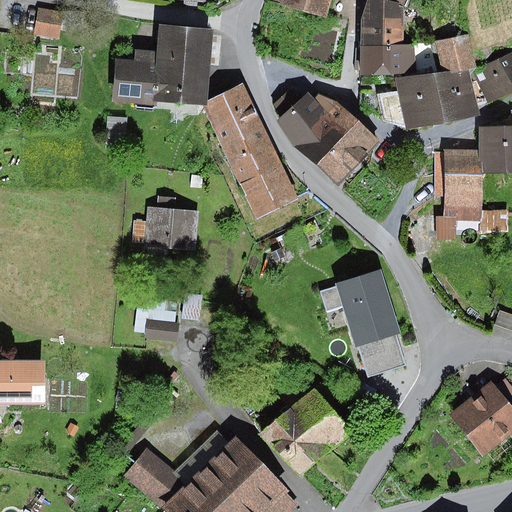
[(330,0),(282,0),(326,15),(330,0)]
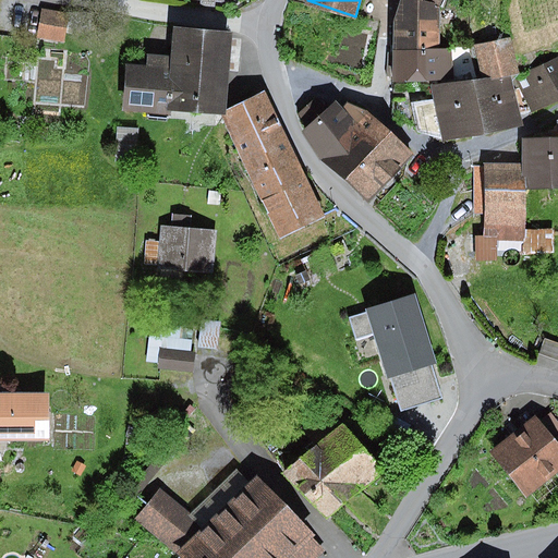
[(414,0),(400,0),(393,21),(393,48),(436,48),(436,7),(414,0)]
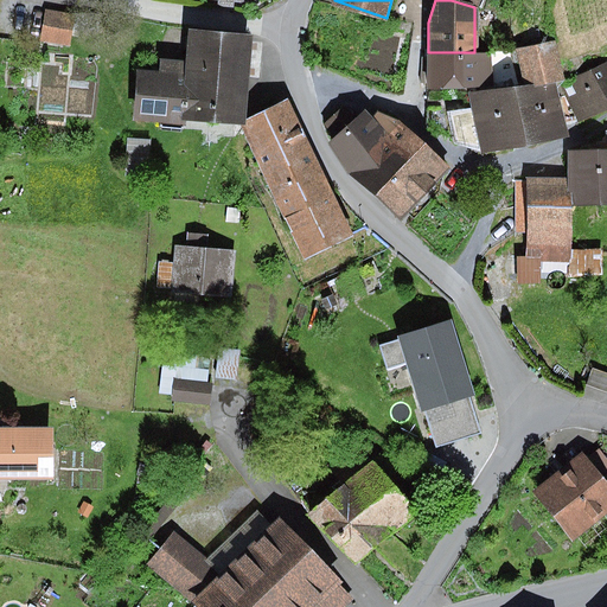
[(75,17),(49,12),(44,39),(69,44),(75,17)]
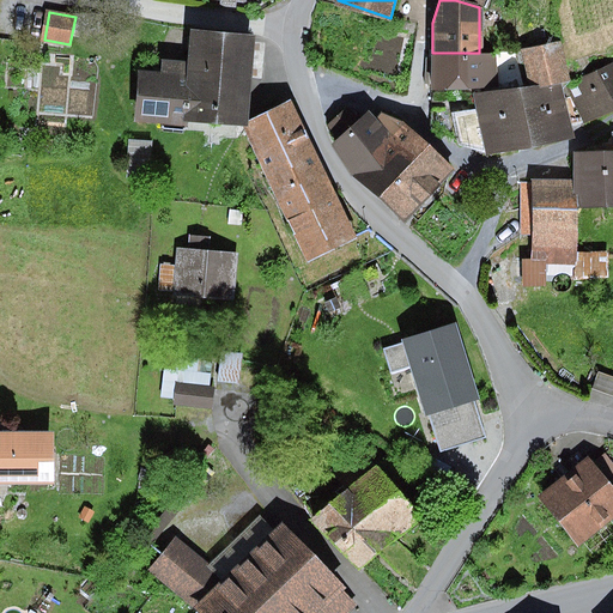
[(253,36),(192,31),(189,61),(162,59),(161,72),(139,70),(134,122),(187,127),(188,121),(244,126),(253,36)]
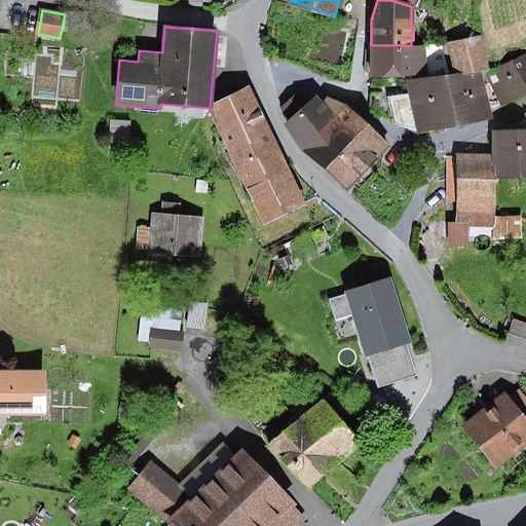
[(482,36),(444,43),(451,76),(407,80),(409,94),(417,133),(418,134),(493,119),(490,107),(499,105),(486,73),(482,36)]
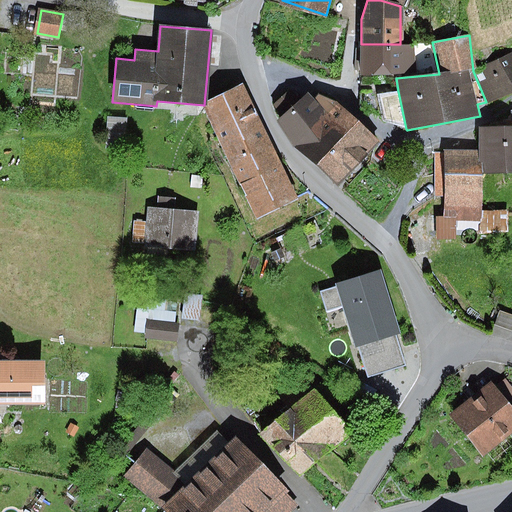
[(400,44),(361,44),(361,48),(356,48),(355,71),(361,71),(361,75),(403,74),(416,62),(415,44),(400,44)]
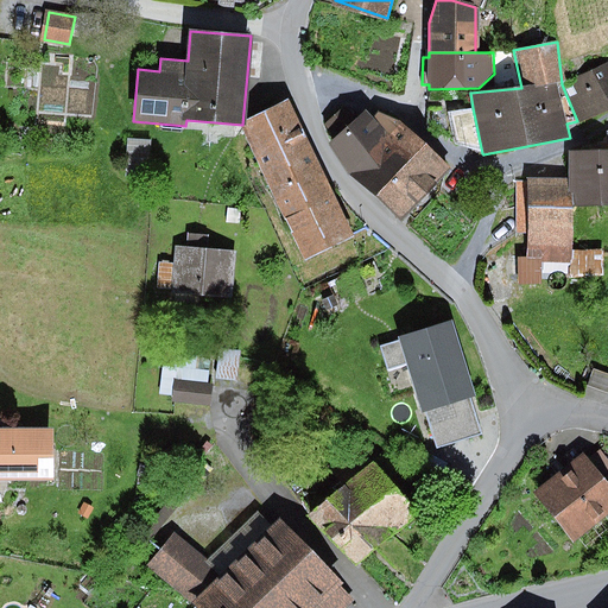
[(607,61),(562,84),(577,121),(578,126),(607,112),(607,61)]
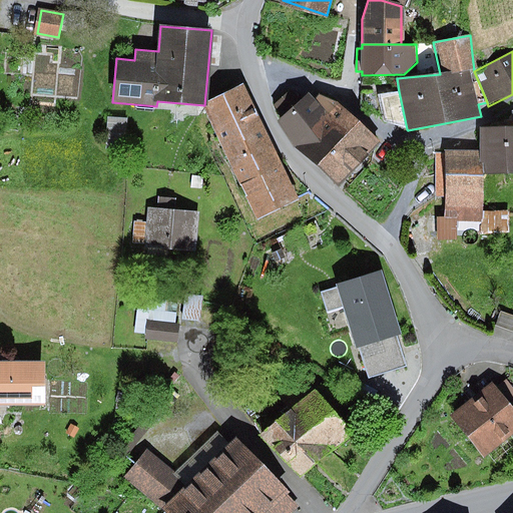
[(241,87),(205,105),(260,215),(296,197),(241,87)]
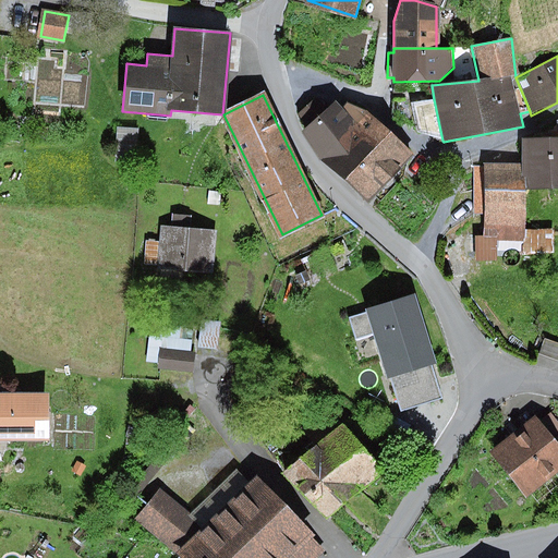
[(298,114),(306,130),(328,108),(318,97),(298,114)]
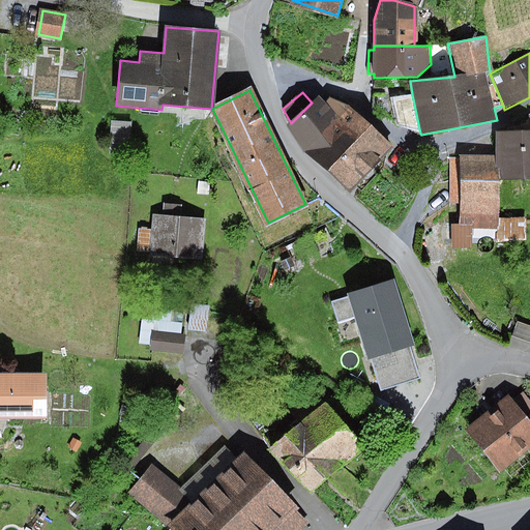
[(420,134),(412,94),(390,97),(396,125),(420,134)]
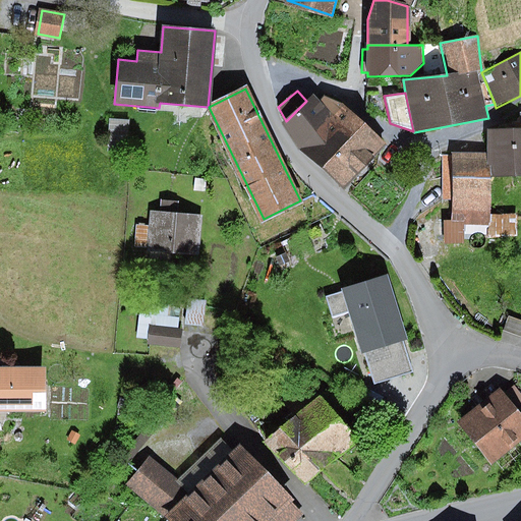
[(286,121),(284,124),(297,150),(344,189),(386,145),(342,104),(325,97),(321,101),(313,94),(306,101),(286,121)]
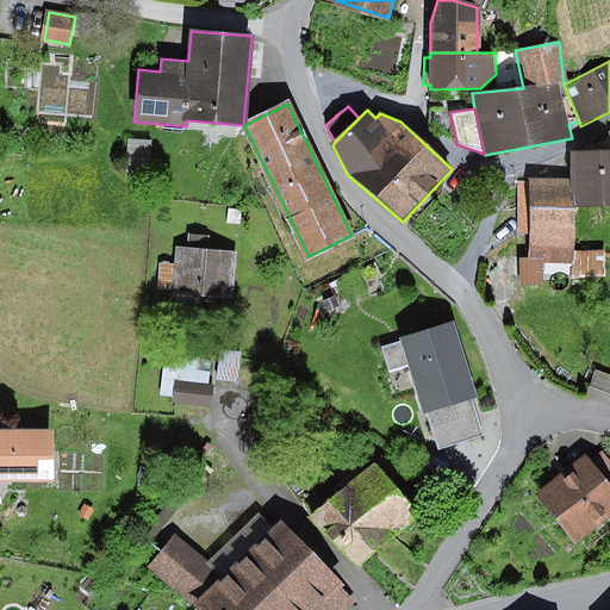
[(573,181),(518,182),(520,234),(529,234),(529,259),(520,259),(520,285),(542,285),(542,260),(573,260),(572,205),(609,204),(609,130),(607,131),(608,151),(572,153),(573,181)]
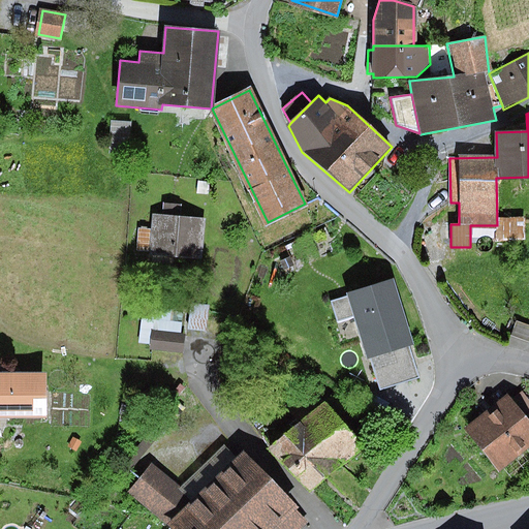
[(131,122),(112,120),(109,151),(128,153),(131,122)]
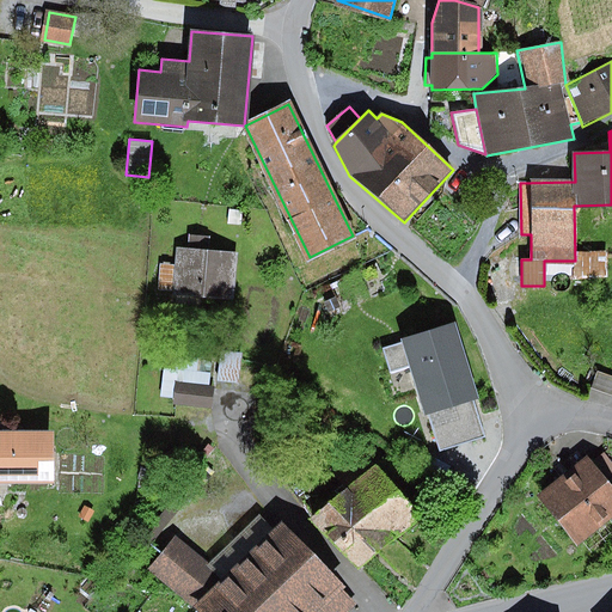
[(189,250),(177,249),(176,265),(159,264),(158,292),(171,293),(171,298),(236,301),(238,252),(208,251),(209,238),(189,237),(189,250)]
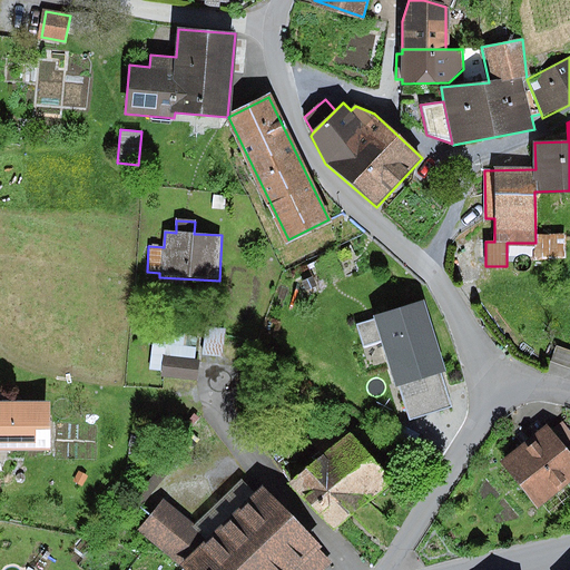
[(538,256),(568,256),(568,231),(538,231),(538,256)]
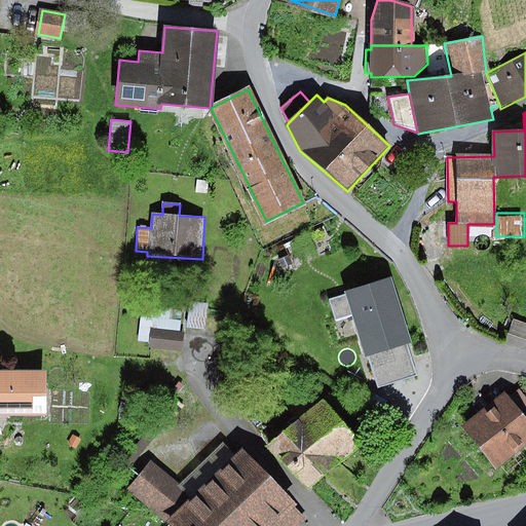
[(288,256),(278,261),(283,269),(292,264),(288,256)]
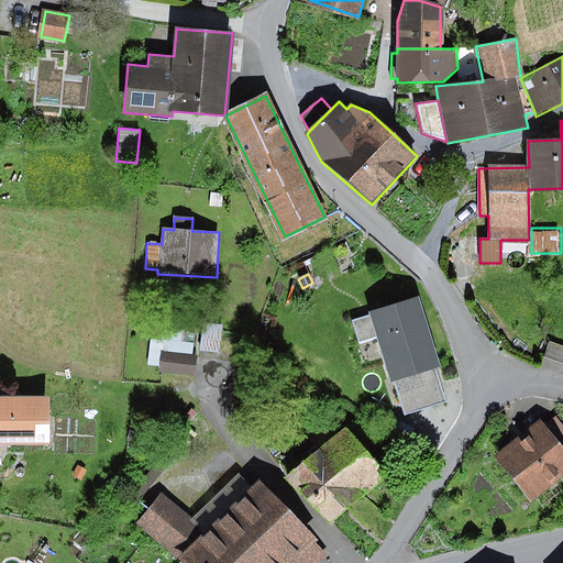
[(441,365),(419,297),(370,312),(371,316),(377,337),(392,381),(394,379),(434,367),(441,365)]
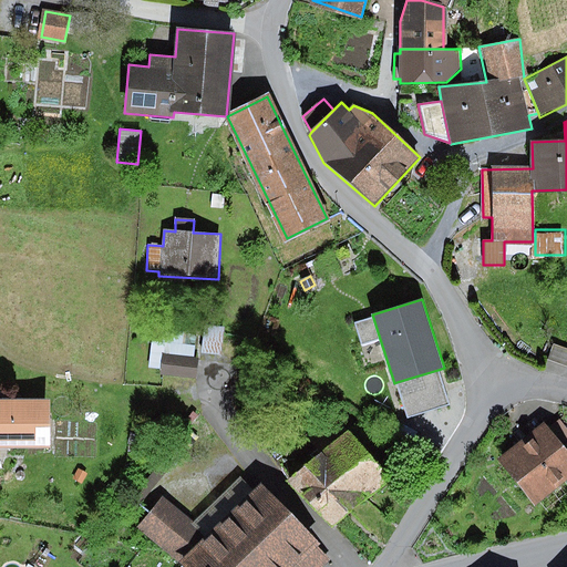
[(380,339),(373,318),(354,323),(361,344),(380,339)]
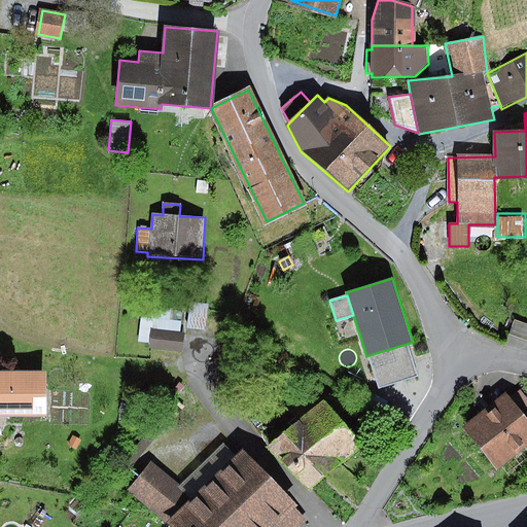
[(189,303),(187,327),(204,329),(207,304),(189,303)]
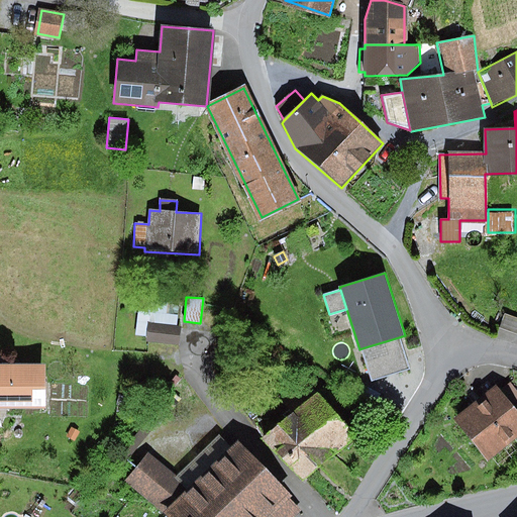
[(516,317),(505,314),(500,328),(516,334),(516,317)]
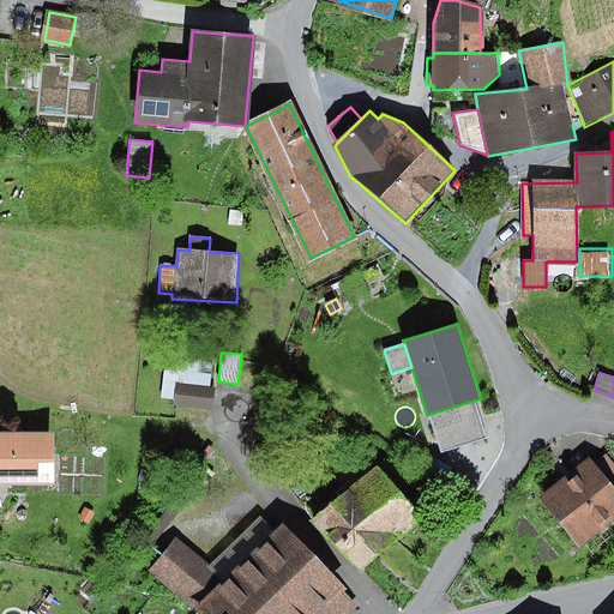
[(215,389),(178,385),(176,407),(214,410),(215,389)]
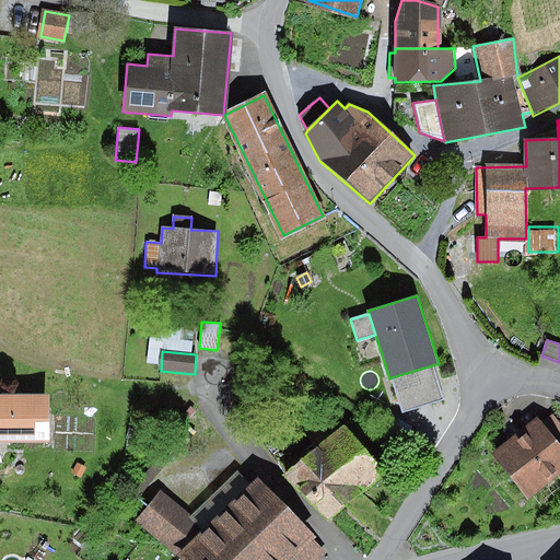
[(432,365),(392,377),(403,412),(443,400),(432,365)]
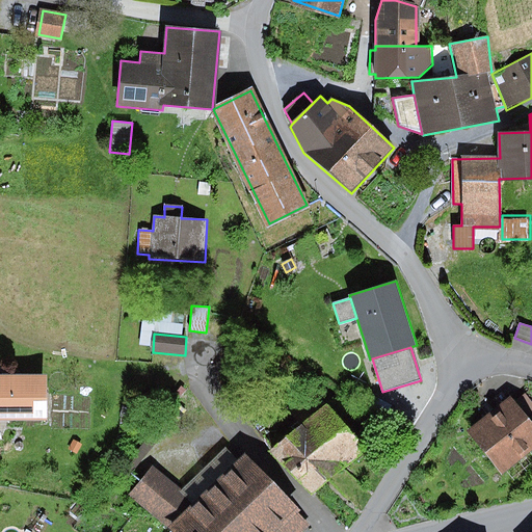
[(48,373),(0,372),(0,418),(48,419),(48,373)]
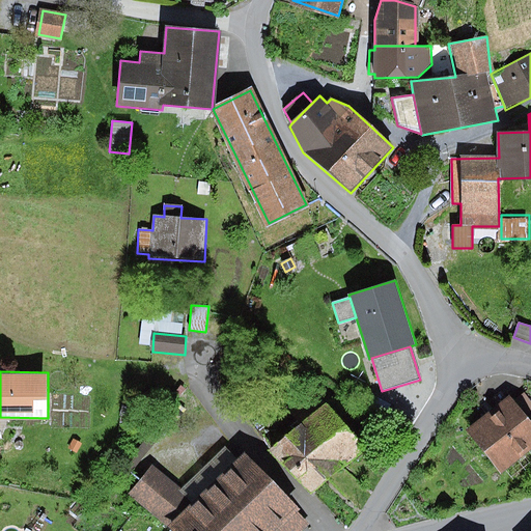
[(530,401),(524,392),(515,398),(530,417),(530,401)]
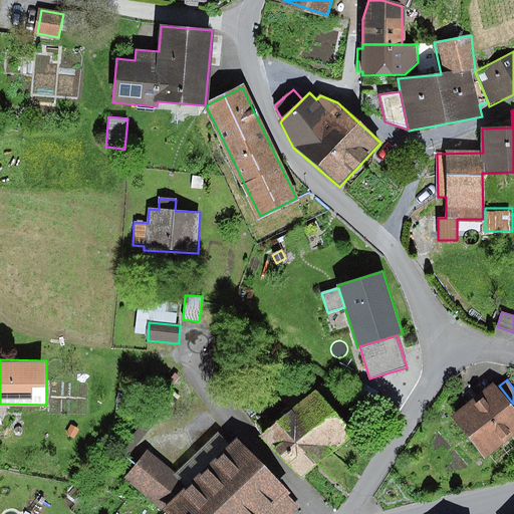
[(513,435),(513,412),(492,383),(451,416),(484,459),(513,435)]
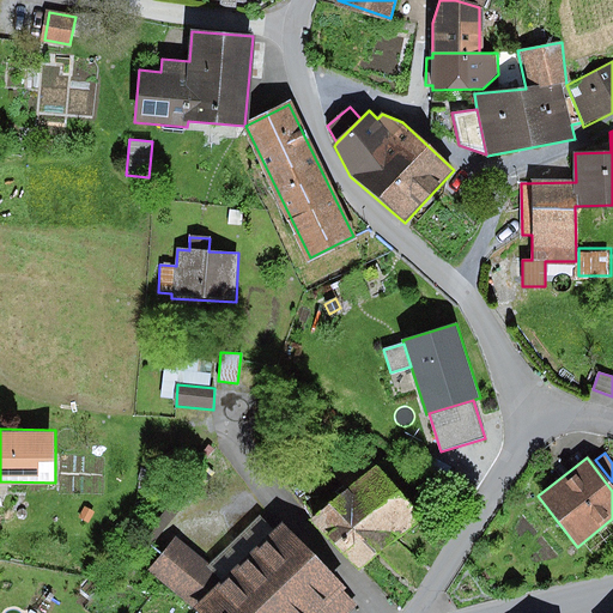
[(418,515),(376,468),(313,520),(357,571),(418,515)]
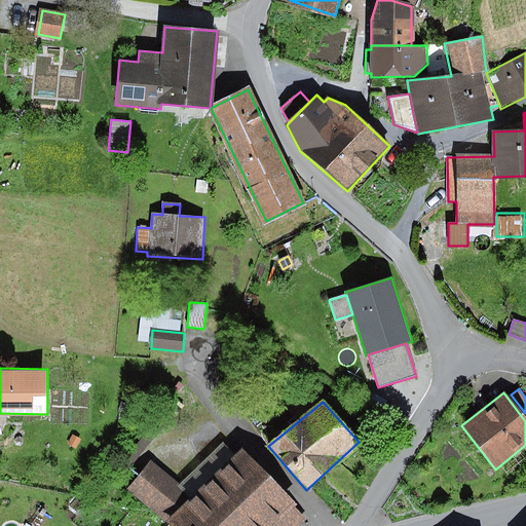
[(123,459),(132,466),(159,433),(151,426),(123,459)]
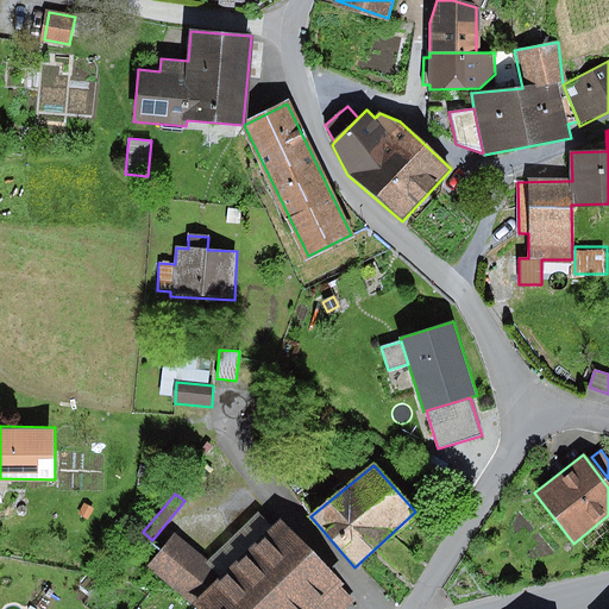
[(83,503),(77,515),(88,521),(94,509),(83,503)]
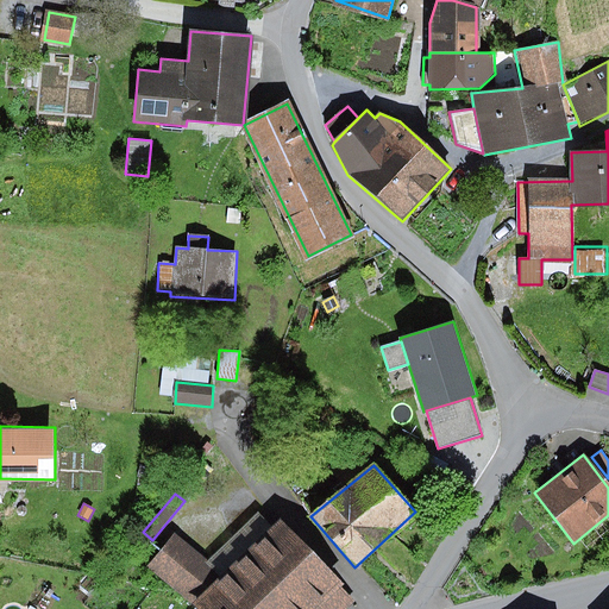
[(272,527),(259,514),(209,560),(175,534),(146,567),(198,608),(318,608),(346,583),(281,520),(272,527)]
